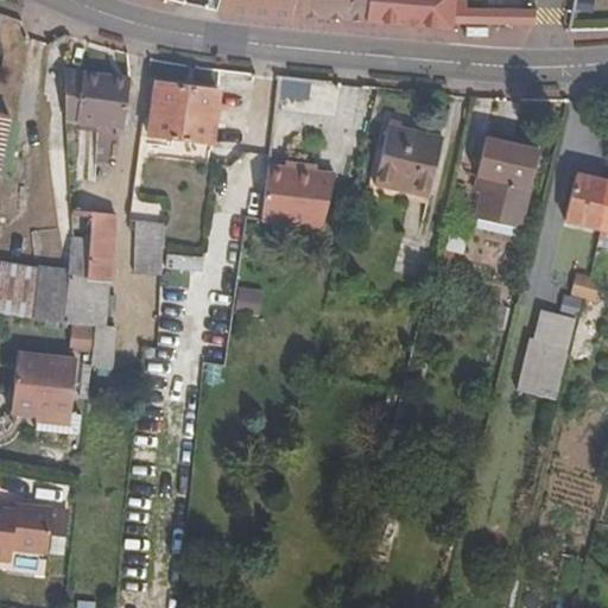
[(220,0),(216,12),(293,19),(297,0),(220,0)]
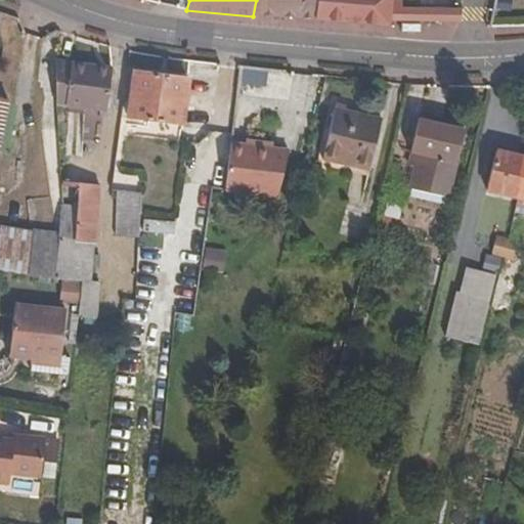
[(256,0),(253,16),(316,22),(317,0),(256,0)]
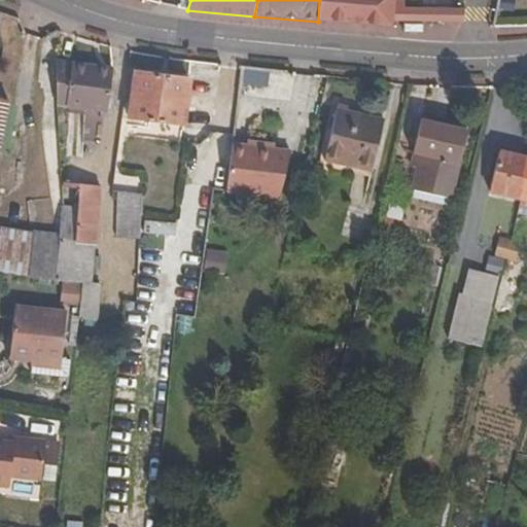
[(319,0),(318,22),(393,27),(393,16),(403,18),(403,1),(393,1),(393,0),(319,0)]
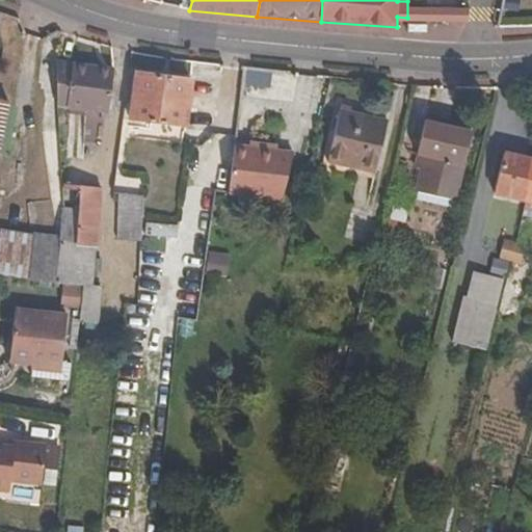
[(57,62),(54,73),(57,107),(109,111),(114,71),(57,62)]
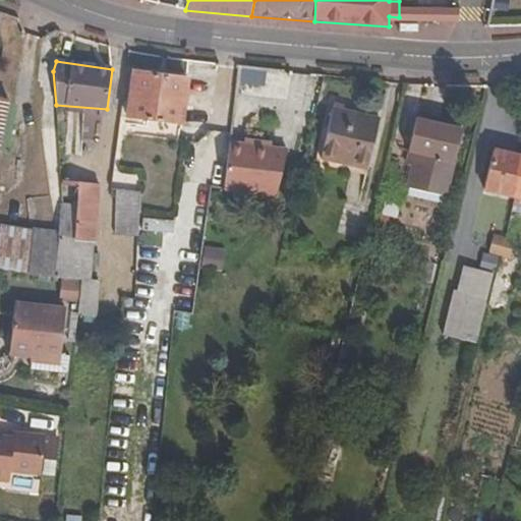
[(181,125),(187,81),(134,73),(128,118),(181,125)]
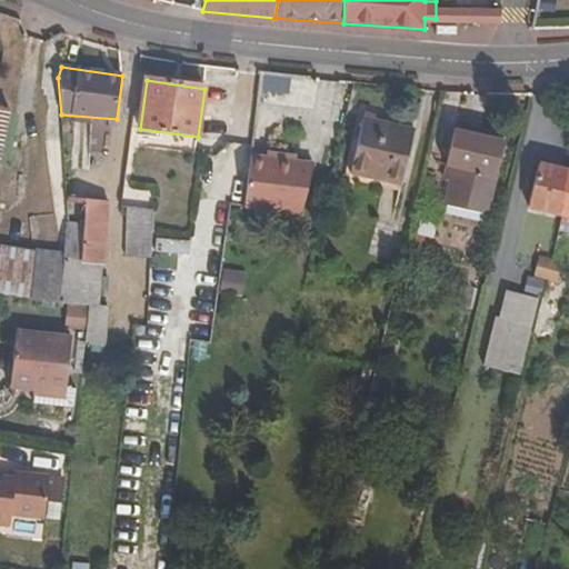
[(0,108),(0,161),(9,111),(0,108)]
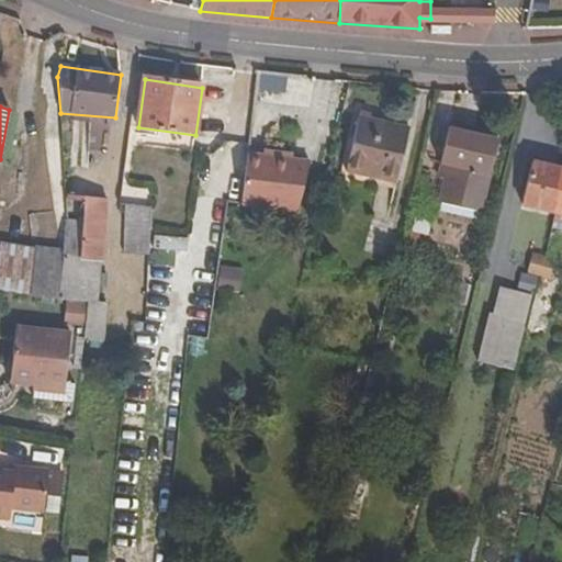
[(346,170),(396,183),(409,131),(358,117),(346,170)]
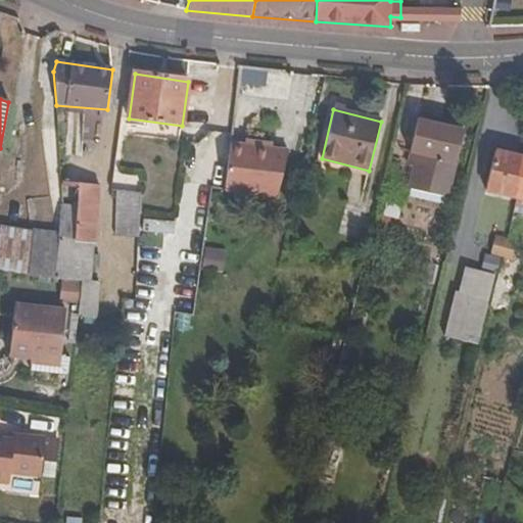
[(230,143),(231,136),(234,112),(219,110),(215,144),(229,146),(230,143)]
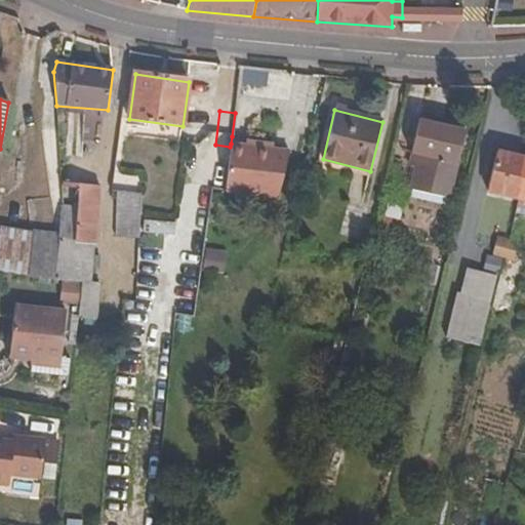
[(451,191),(465,131),(419,120),(411,153),(439,159),(434,187),(451,191)]
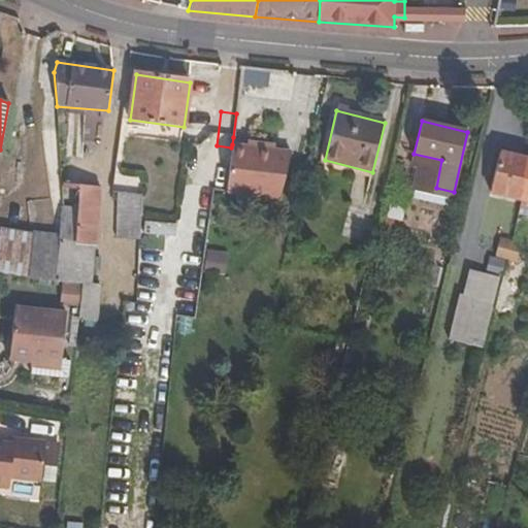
[(232,144),(231,147),(226,190),(279,198),(289,158),(273,156),(274,150),(246,145),(232,144)]
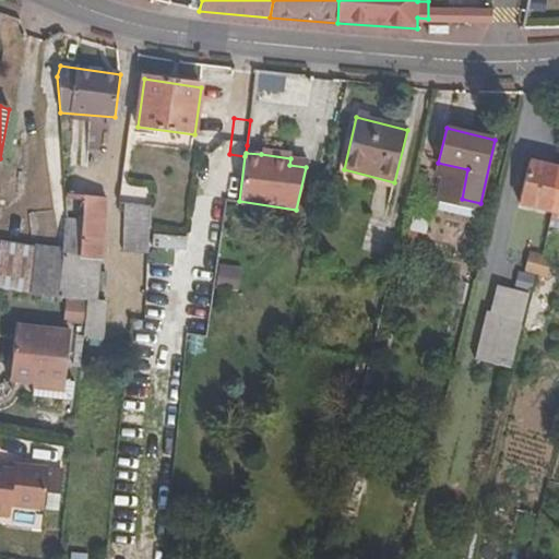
[(289,165),(306,167),(308,161),(290,158),(289,165)]
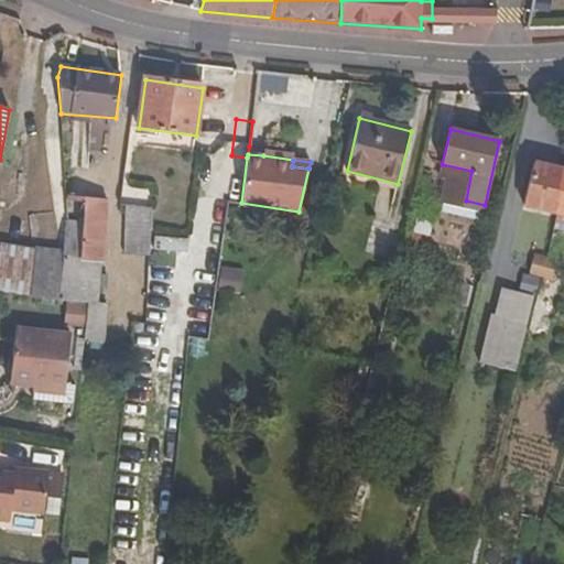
[(563,171),(534,164),(523,206),(556,215),(563,181),(563,171)]
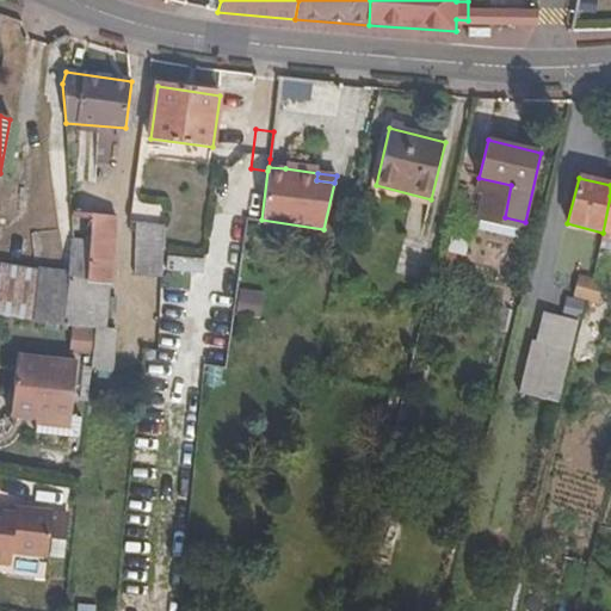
[(471,214),(466,240),(488,246),(494,220),(471,214)]
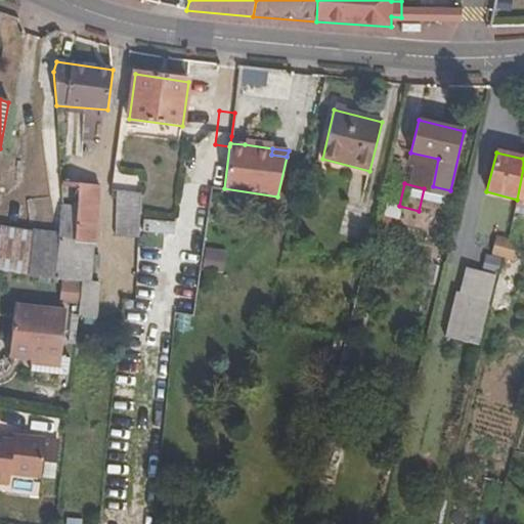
[(80,208),(66,205),(61,241),(95,244),(101,188),(97,188),(82,186),(80,208)]
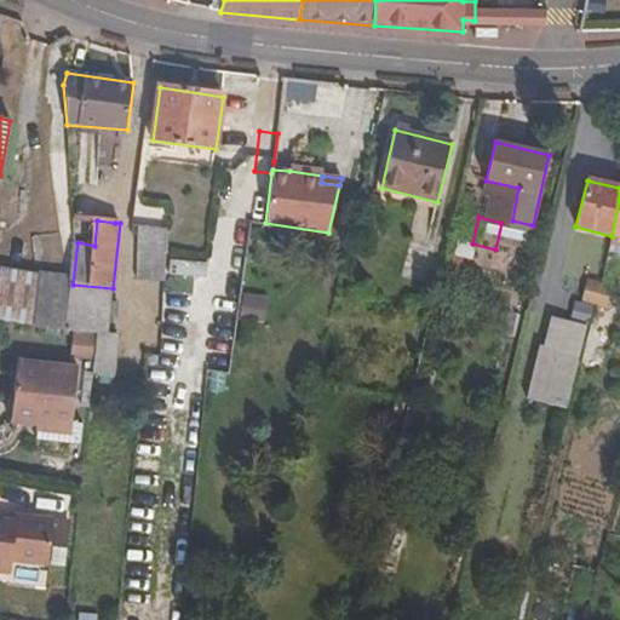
[(165,282),(168,229),(142,225),(137,277),(165,282)]
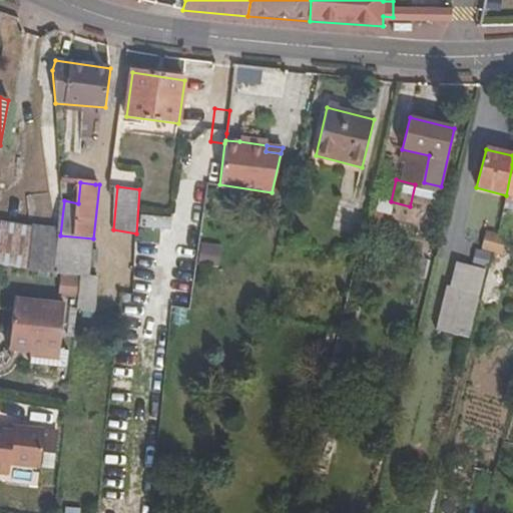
[(0,233),(0,264),(55,274),(59,238),(31,233),(31,236),(0,231),(0,233)]
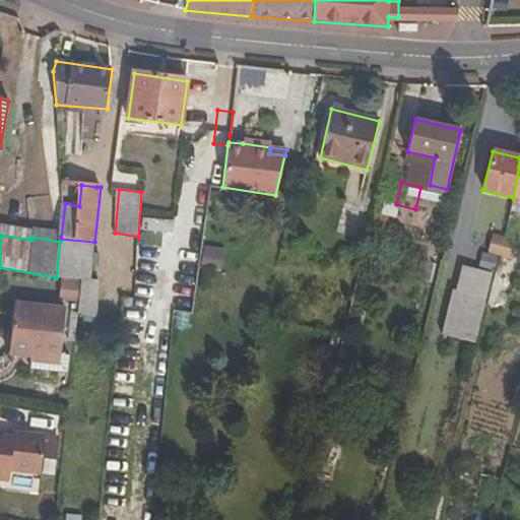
[(492,236),(486,254),(498,258),(503,239),(492,236)]
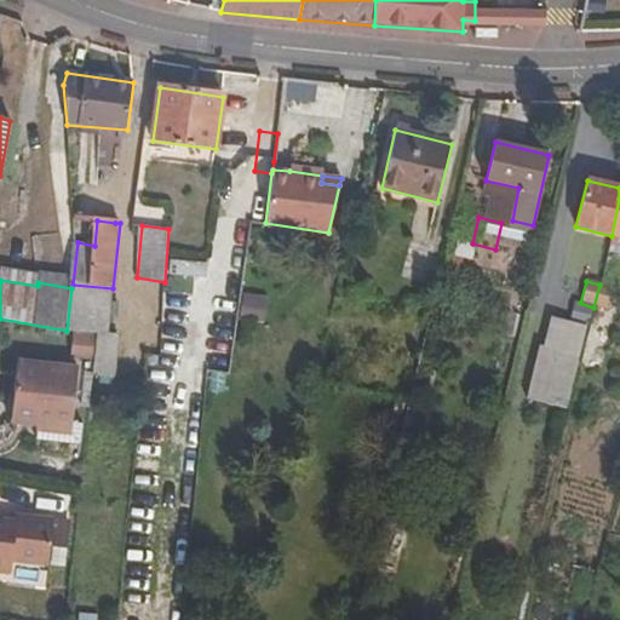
[(113,288),(73,285),(72,288),(67,331),(96,334),(92,375),(113,377),(118,334),(108,333),(109,316),(118,316),(120,300),(112,299),(113,288)]
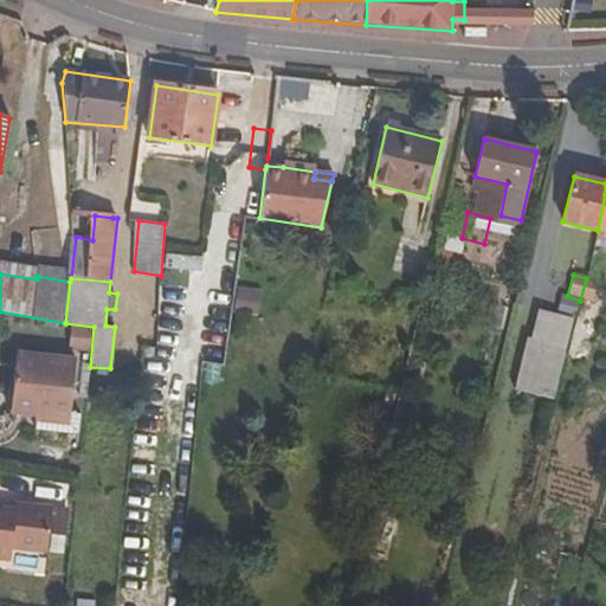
[(599,283),(586,278),(580,301),(593,304),(599,283)]
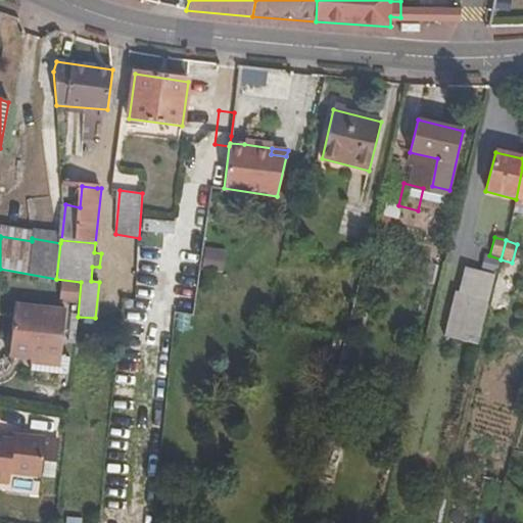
[(455,270),(460,272),(469,274),(475,247),(461,243),(455,270)]
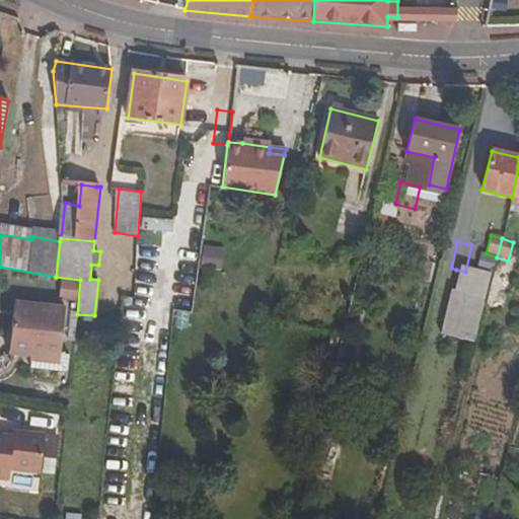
[(450,296),(460,299),(465,272),(456,270),(450,296)]
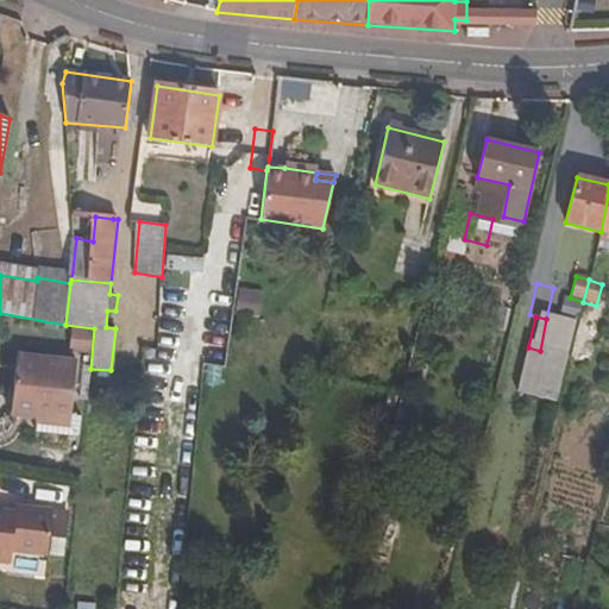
[(528,347),(519,390),(540,395),(551,353),(540,351),(528,347)]
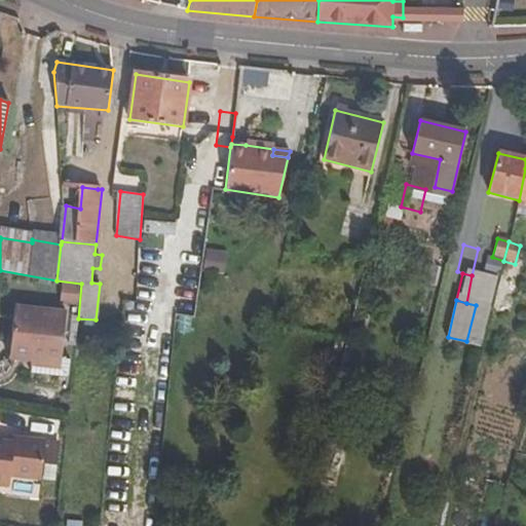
[(476,305),(466,341),(481,344),(489,309),(476,305)]
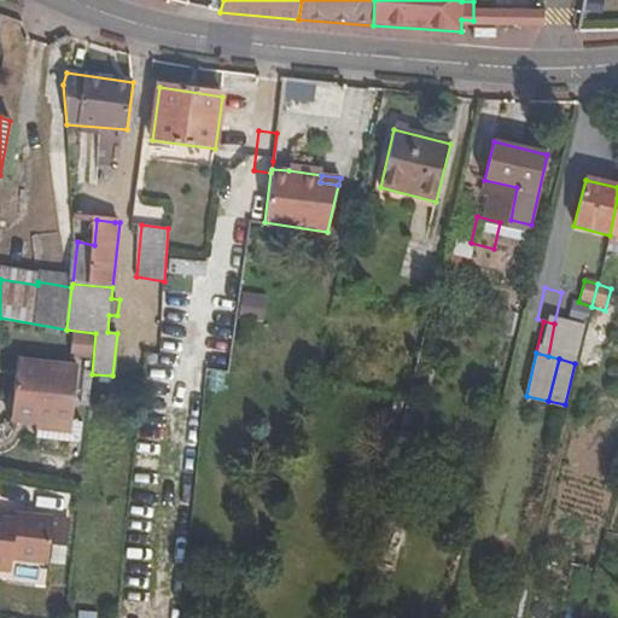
[(56,425),(56,419),(73,421),(79,367),(18,360),(11,421),(38,424),(56,425)]
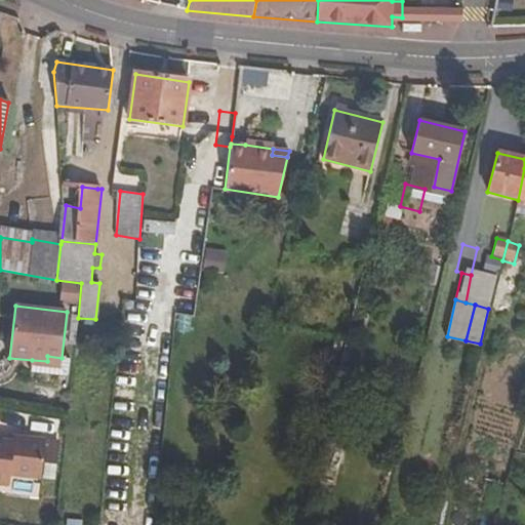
[(463,350),(466,340),(447,336),(445,346),(463,350)]
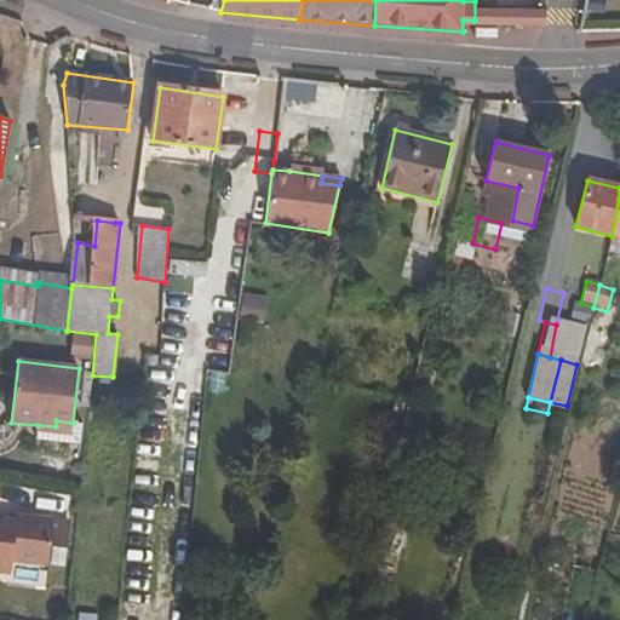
[(563,418),(567,406),(550,402),(547,413),(563,418)]
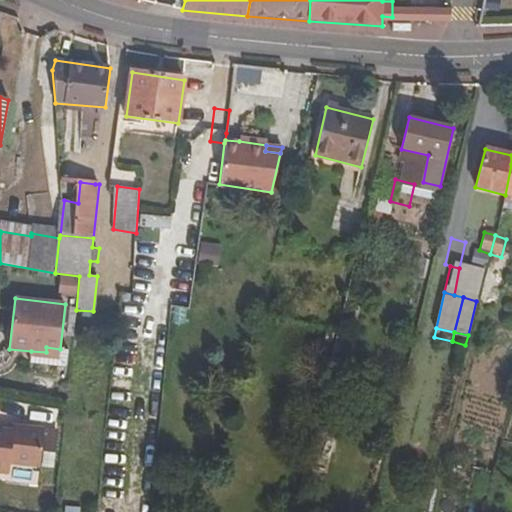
[(46,352),(31,351),(31,355),(58,358),(60,349),(46,347),(46,352)]
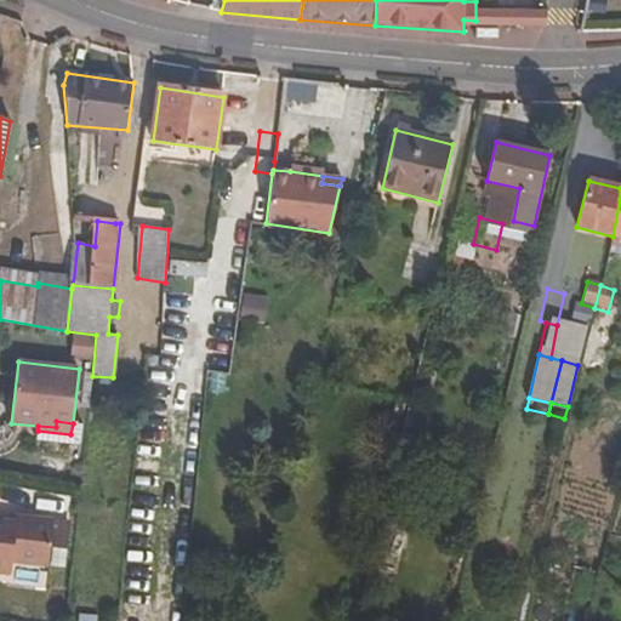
[(46,563),(52,513),(28,511),(28,518),(11,516),(0,513),(0,570),(22,573),(23,562),(46,563)]
